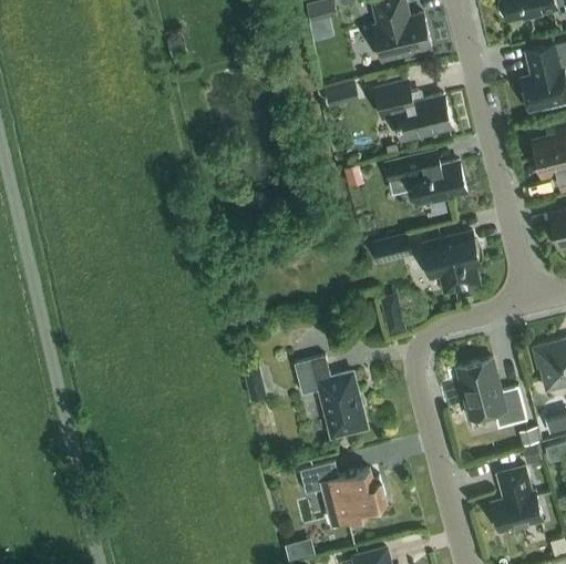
[(332,0),(322,0),(306,4),(310,23),(328,19),(327,14),(336,12),(332,0)]
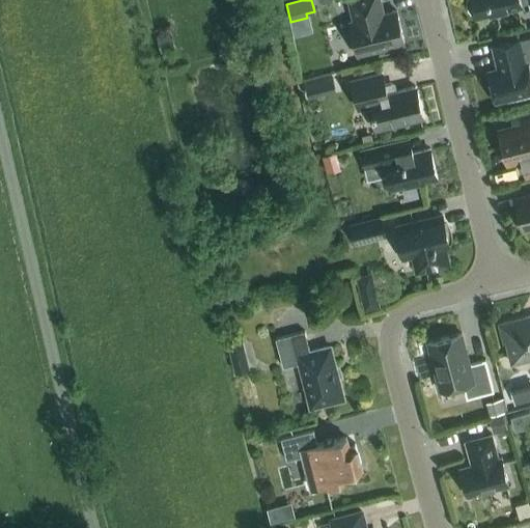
[(356,57),(403,46),(396,14),(383,17),(378,0),(346,0),(353,24),(349,25),(356,57)]
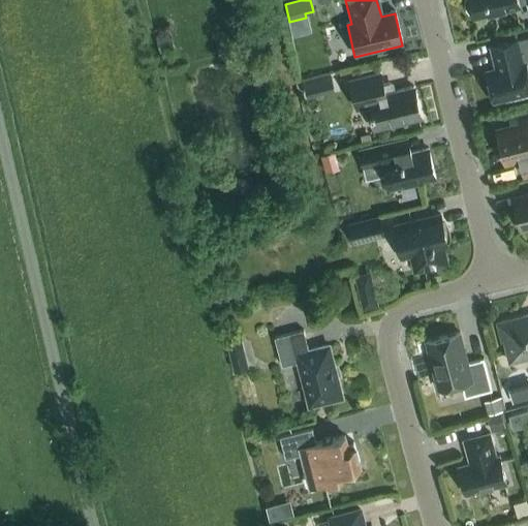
[(527,0),(464,0),(465,4),(466,10),(468,16),(472,14),(475,29),(476,29),(474,20),(520,9),(519,6),(526,4),(527,11),(527,0)]
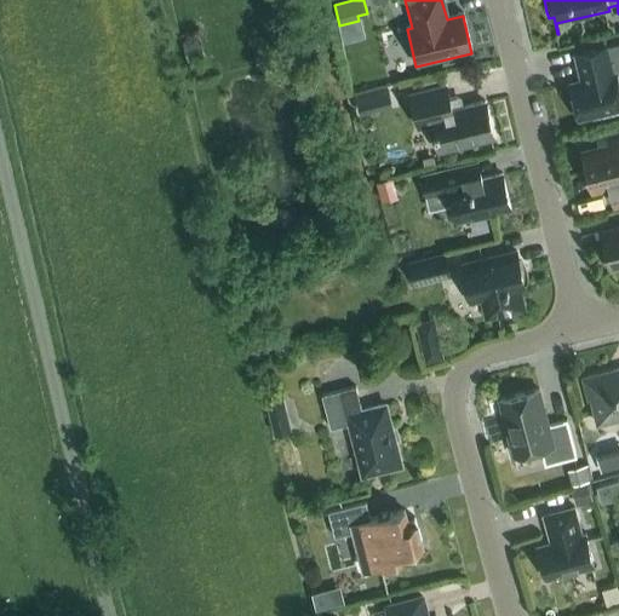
[(199,41),(182,45),(187,64),(204,61),(199,41)]
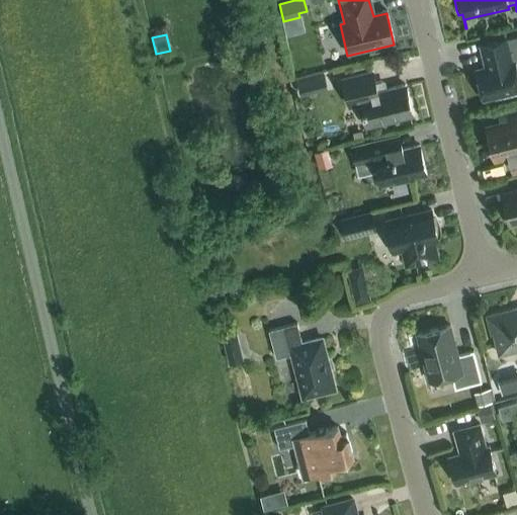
[(516,92),(516,77),(514,64),(516,63),(516,38),(480,48),(486,70),(476,72),(483,101),(516,92)]
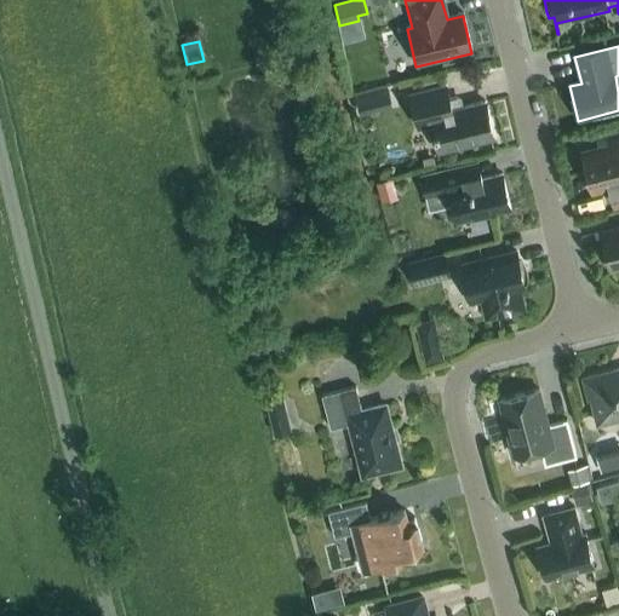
[(439,154),(493,140),(485,104),(462,109),(460,104),(456,101),(448,103),(445,87),(410,96),(418,130),(433,126),(435,136),(431,140),(434,149),(439,151),(439,154)]
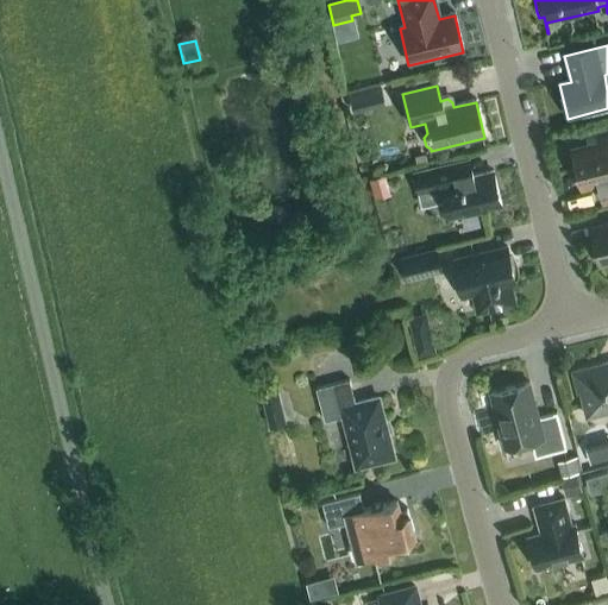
[(358,93),(343,96),(346,111),(362,107),(358,93)]
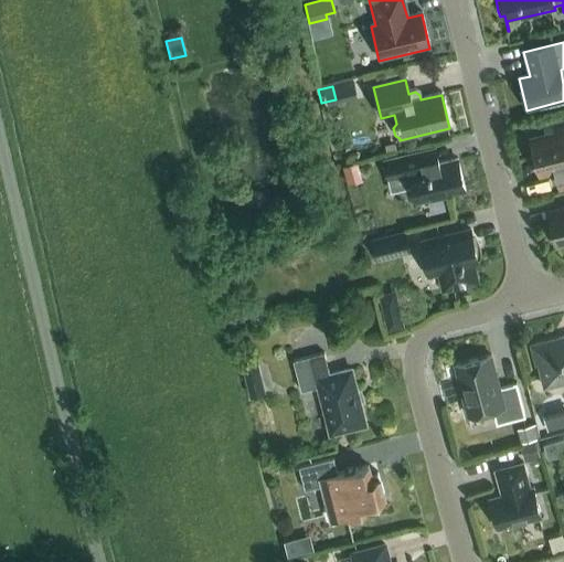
[(559,189),(563,187),(563,125),(552,128),(554,136),(530,141),(538,177),(554,172),(559,189)]
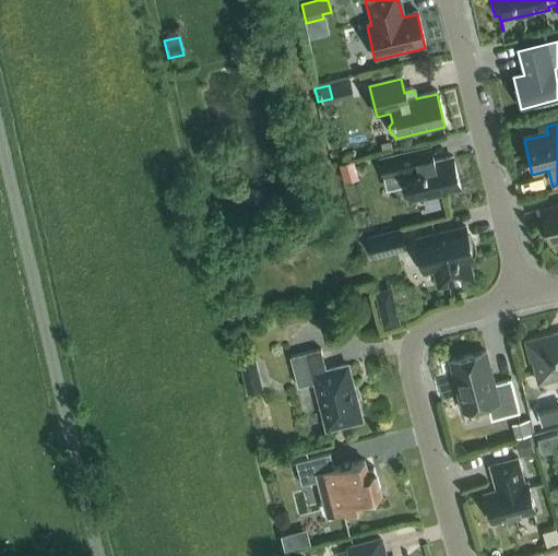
[(432,148),(414,152),(379,161),(387,191),(407,187),(412,202),(460,191),(452,160),(436,163),(432,148)]
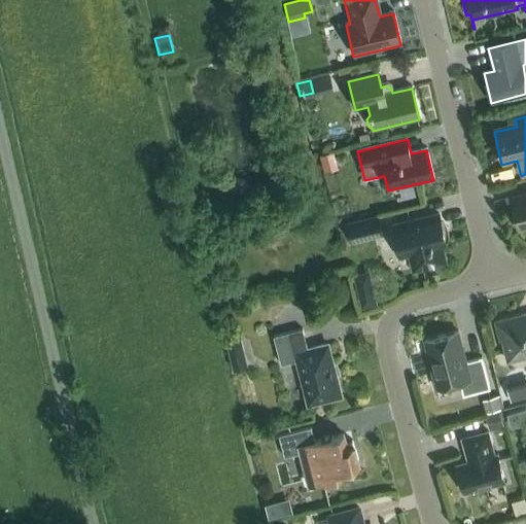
[(518,231),(525,228),(525,196),(511,200),(518,231)]
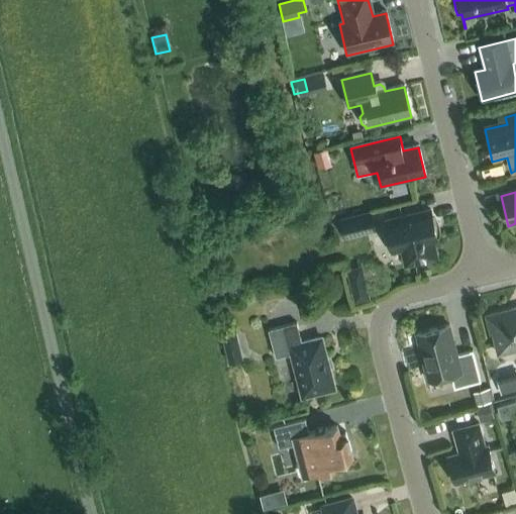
[(437,241),(429,212),(385,223),(387,234),(385,239),(387,247),(391,250),(392,252),(402,250),(406,266),(435,259),(431,243),(437,241)]
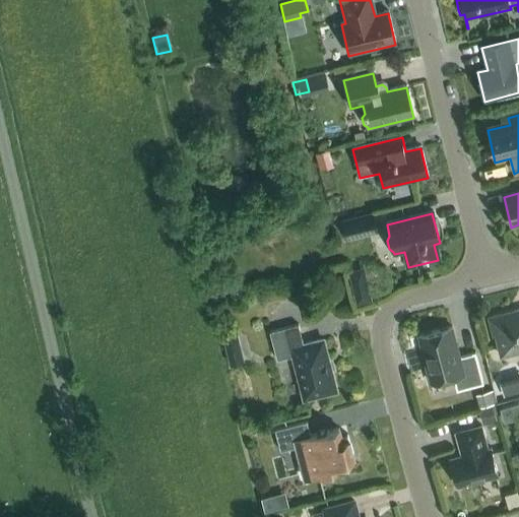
[(334,240),(344,237),(345,242),(377,234),(373,214),(340,222),(341,224),(331,228),(334,240)]
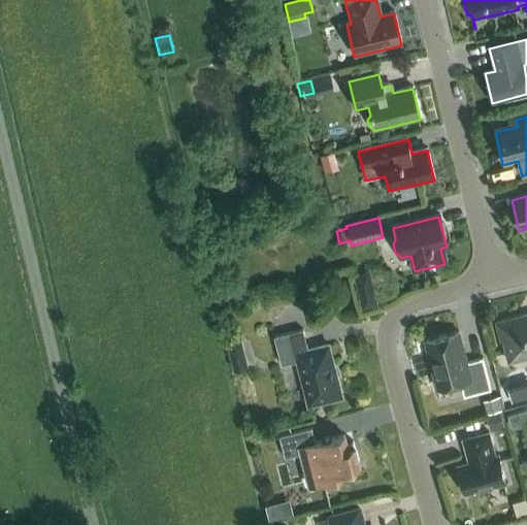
[(368,271),(353,274),(358,306),(373,303),(368,271)]
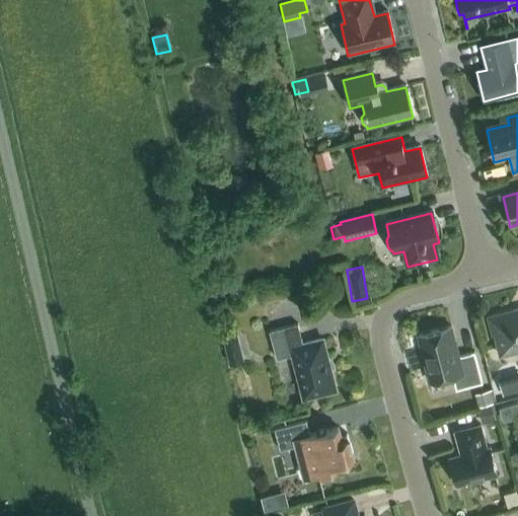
[(517,313),(517,314),(516,311),(487,318),(492,338),(494,338),(499,357),(517,352),(517,313)]
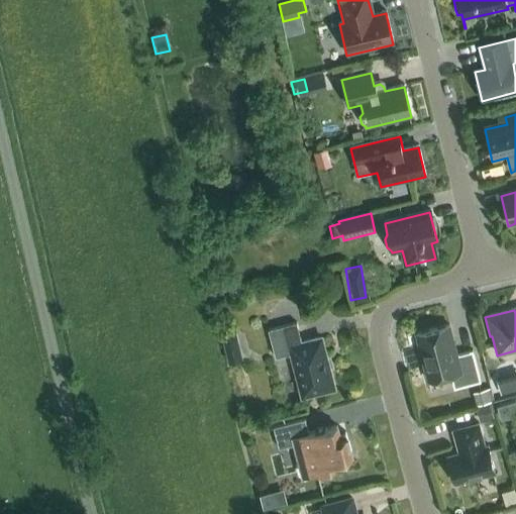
[(302,399),(333,390),(320,339),(301,344),(296,324),(268,332),(275,360),(291,355),(302,399)]
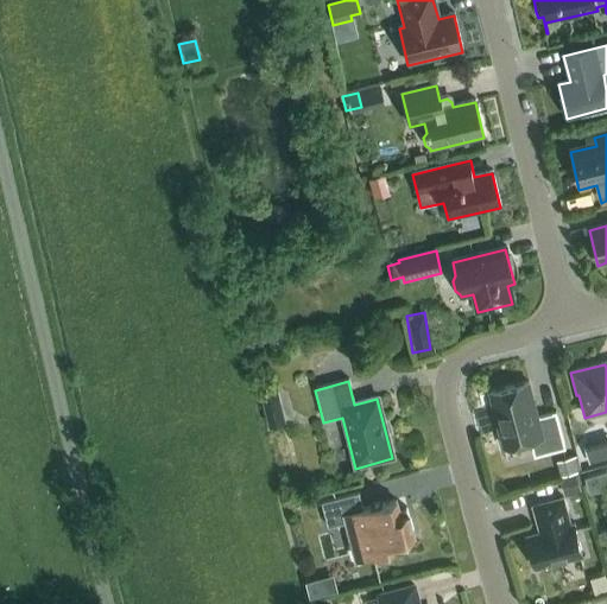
[(533,459),(564,451),(555,414),(537,419),(528,385),(488,394),(503,450),(529,443),(533,459)]
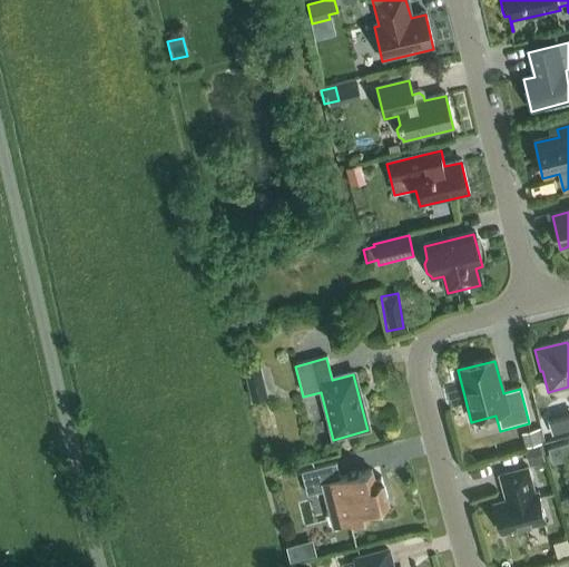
[(260,372),(242,375),(246,394),(263,390),(260,372)]
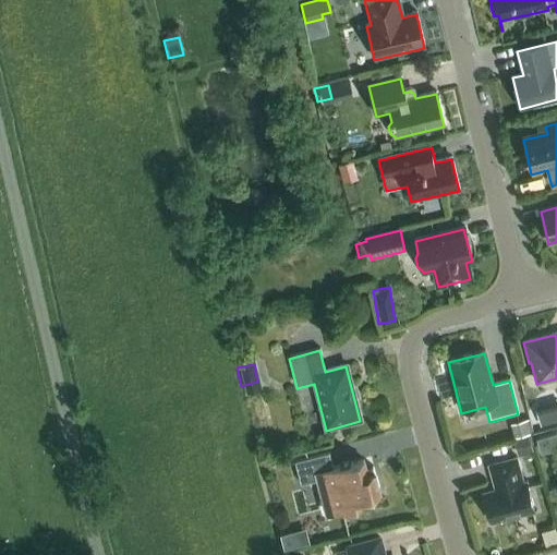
[(300,394),(306,433),(317,431),(311,391),(300,394)]
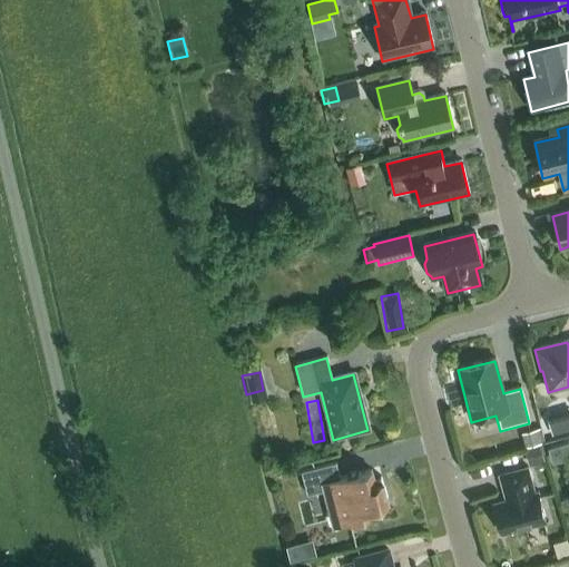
[(520,434),(525,450),(542,446),(538,430),(520,434)]
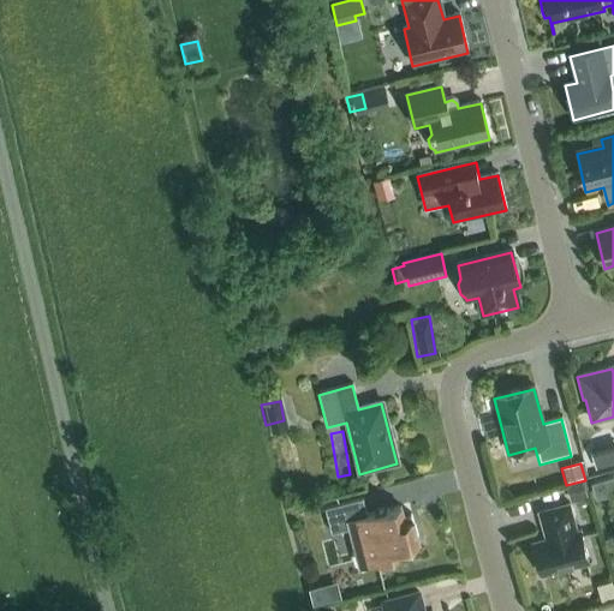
[(571,503),(586,499),(582,480),(566,485),(571,503)]
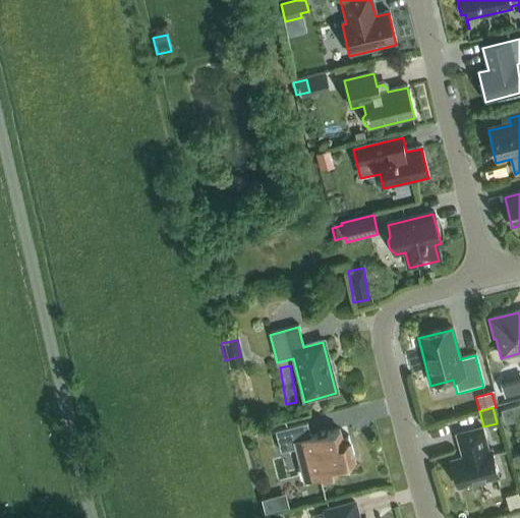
[(306,482),(338,474),(336,467),(354,463),(348,438),(341,440),(339,432),(310,439),(306,424),(275,433),(280,454),(297,450),(306,482)]
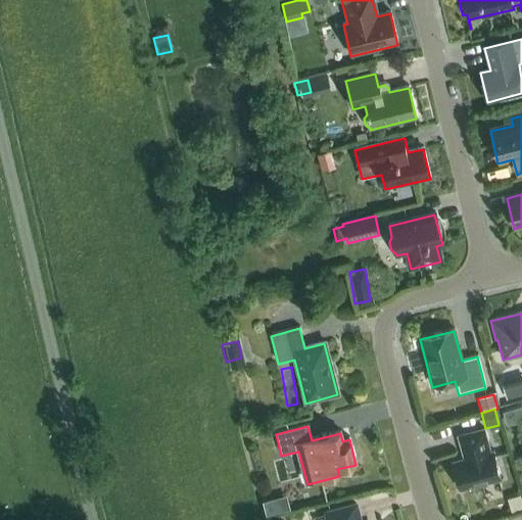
[(460,491),(501,480),(493,453),(489,454),(483,430),(458,437),(464,460),(453,463),(460,491)]
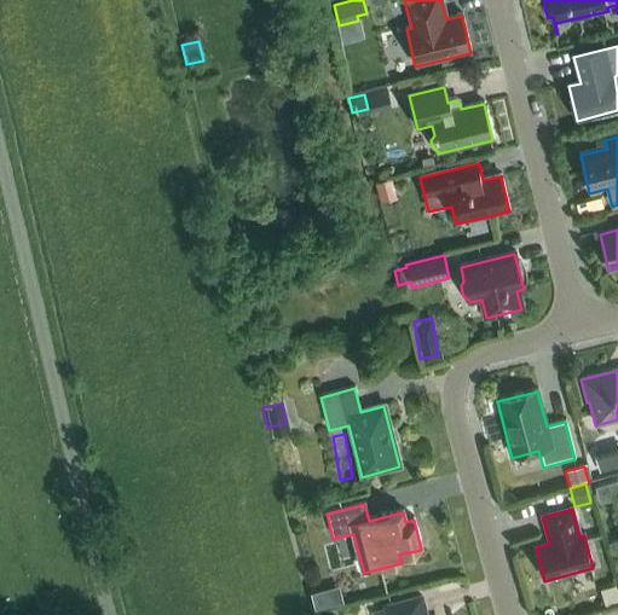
[(313,607),(339,603),(336,586),(311,591),(313,607)]
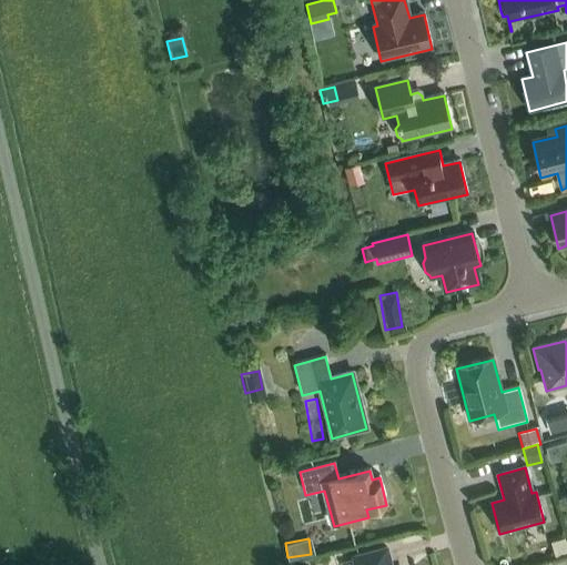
[(388,564),(386,551),(354,558),(355,564),(388,564)]
